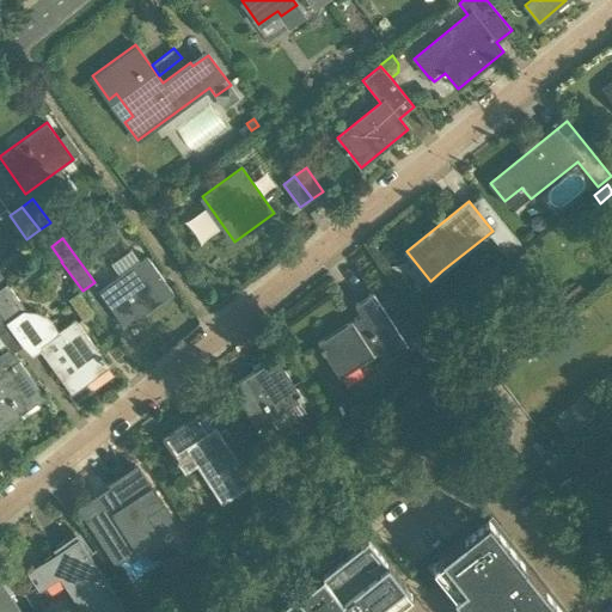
[(62,262),(51,246),(50,248),(41,255),(51,269),(61,262),(62,262)]
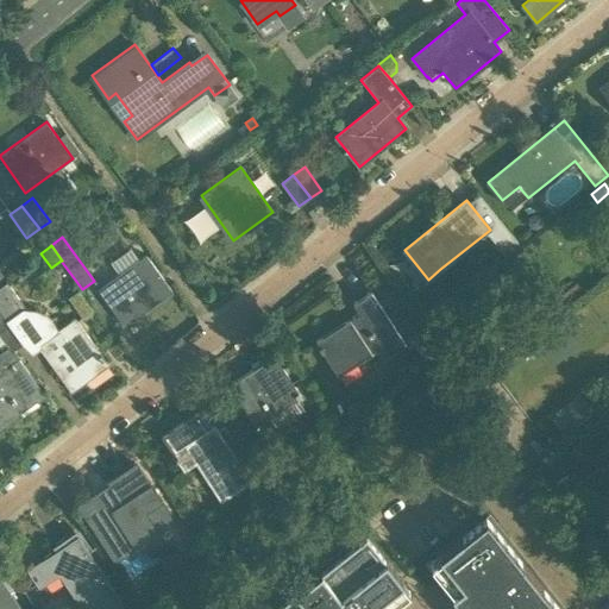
[(99,289),(125,325),(171,290),(145,255),(99,289)]
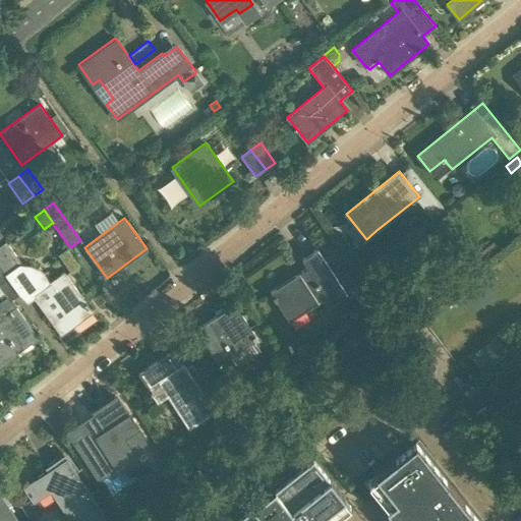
[(6,241),(0,245),(0,265),(20,293),(19,294),(25,300),(33,295),(61,334),(93,311),(64,272),(50,282),(44,273),(39,269),(30,265),(21,264),(6,241)]
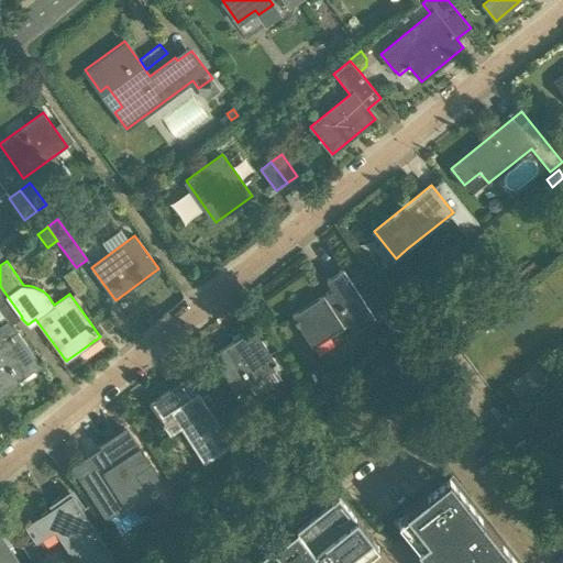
[(532,261),(526,266),(531,273),(538,267),(532,261)]
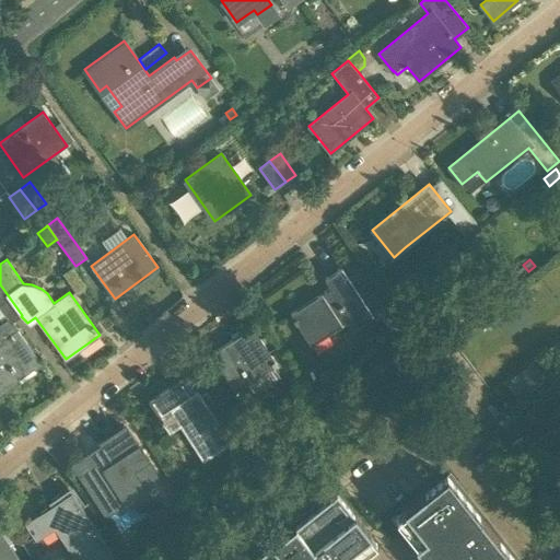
[(62,273),(76,292),(84,286),(71,267),(62,273)]
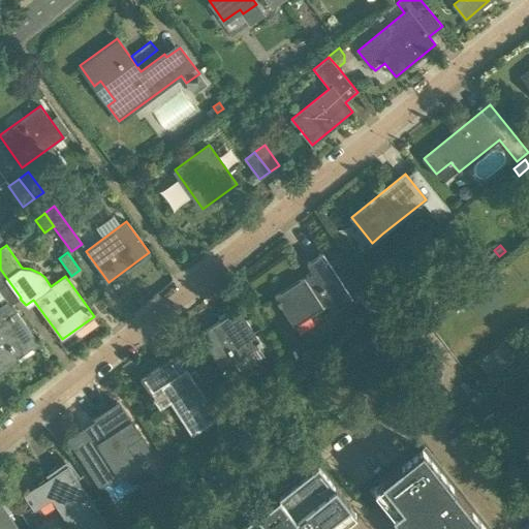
[(312,272),(274,297),(293,327),(332,302),(336,310),(352,300),(322,253),(307,263),(312,272)]
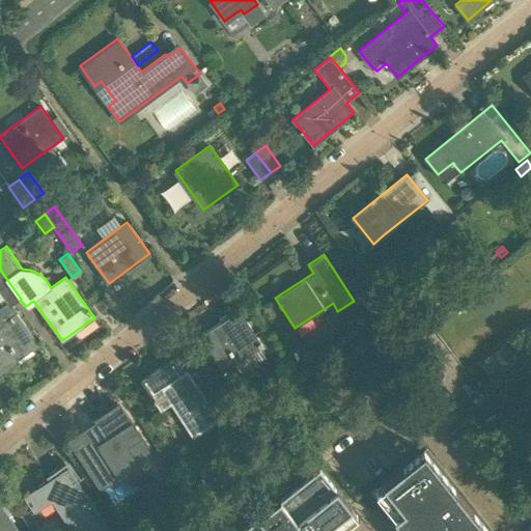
[(21,299),(0,270),(0,294),(6,303),(9,307),(11,306),(20,300),(21,299)]
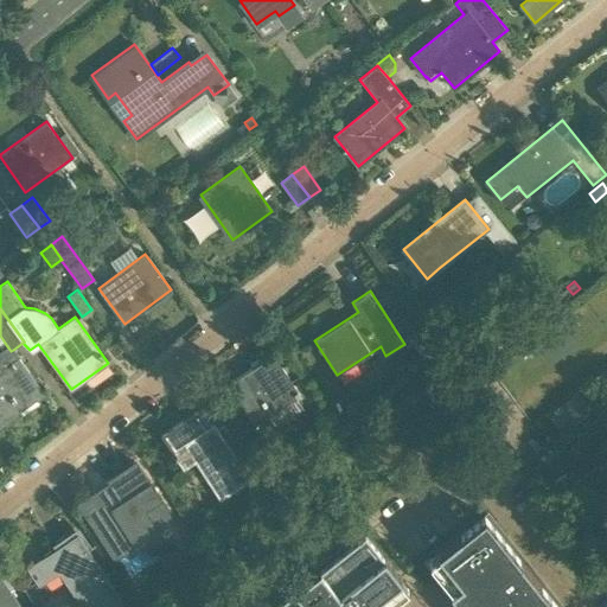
[(421,328),(408,338),(426,360),(438,352),(421,328)]
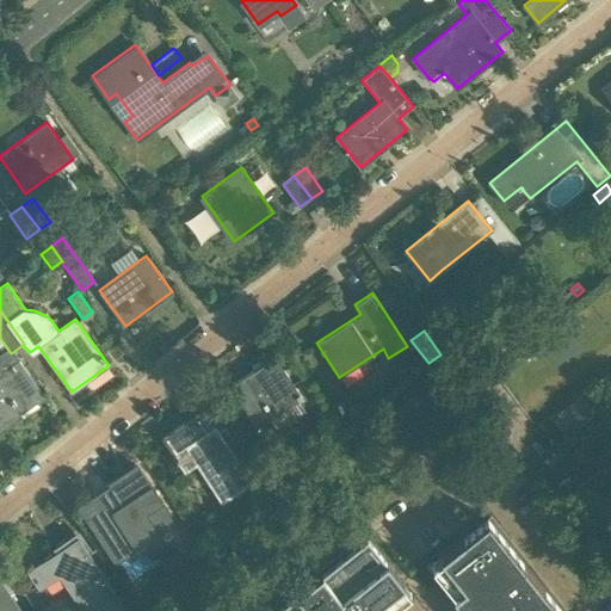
[(0,426),(44,395),(19,359),(13,352),(11,353),(7,349),(0,353),(0,426)]
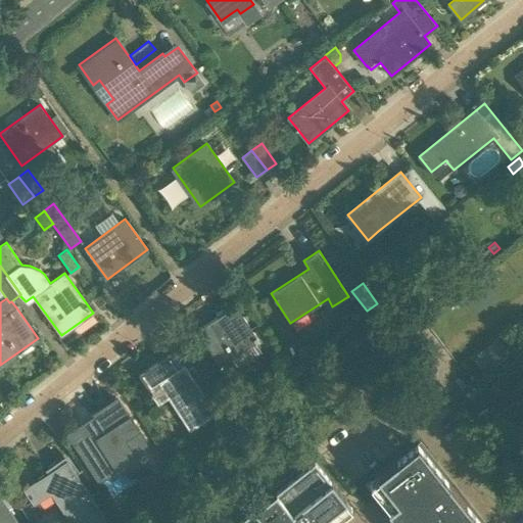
[(219,365),(231,358),(236,366),(260,351),(255,342),(257,340),(236,305),(197,329),(219,365)]
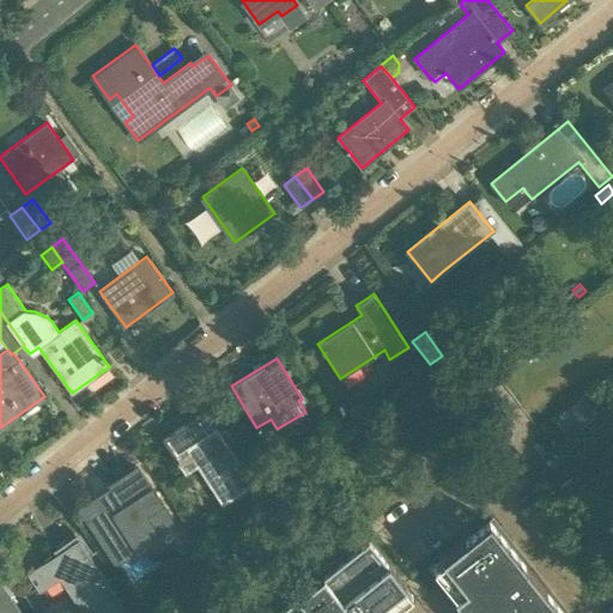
[(606,405),(593,388),(559,414),(574,431),(606,405)]
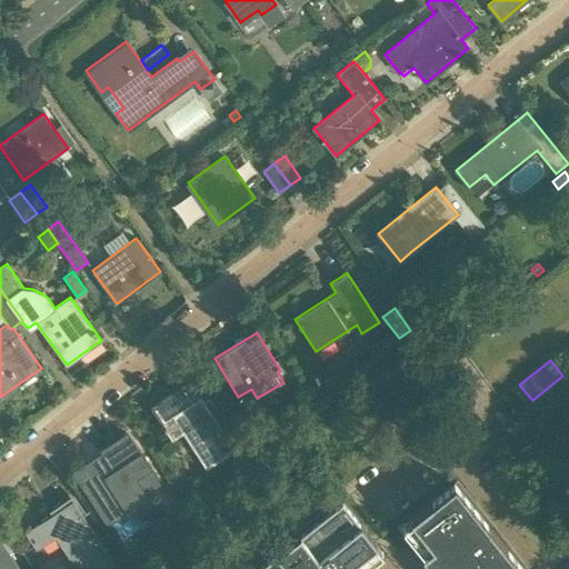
[(235,450),(227,438),(233,433),(217,408),(210,412),(200,397),(195,400),(186,385),(151,407),(161,422),(172,439),(183,432),(206,468),(235,450)]
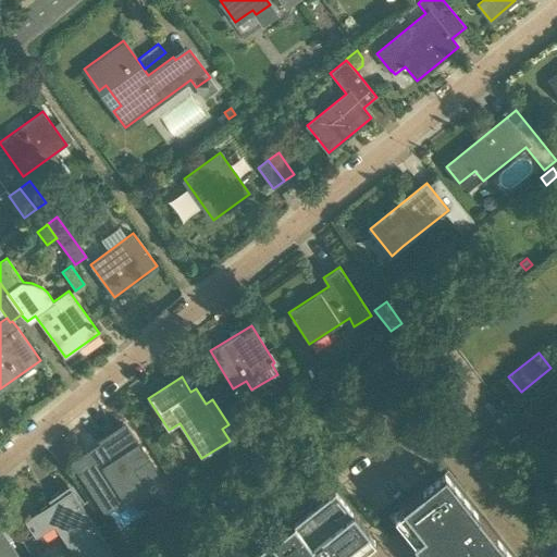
[(125,426),(85,453),(98,474),(85,483),(96,499),(101,495),(108,505),(128,492),(148,479),(141,469),(150,463),(125,426)]
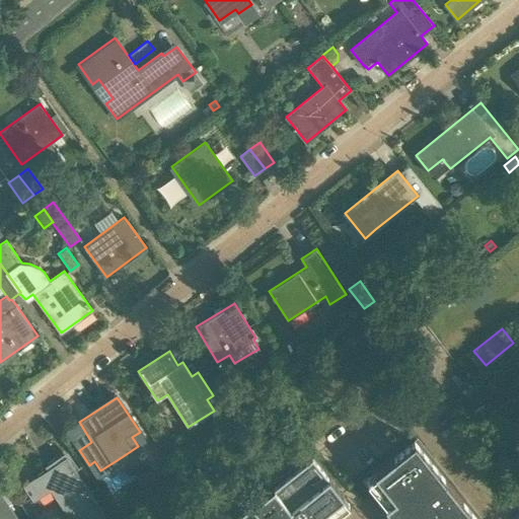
[(477,518),(414,439),(374,470),(375,472),(391,492),(394,496),(386,502),(385,503),(394,516),(395,517),(398,515),(401,518),(477,518)]
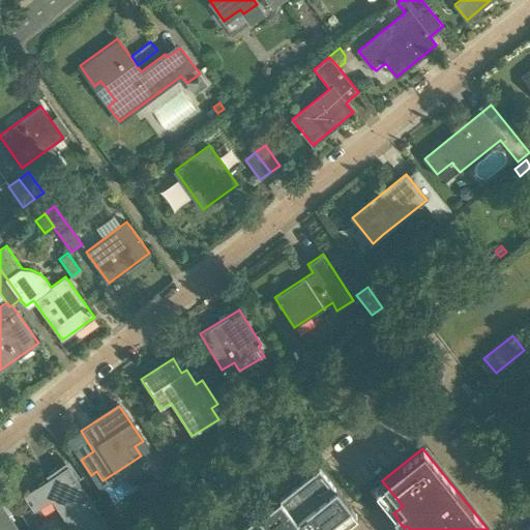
[(319,465),(237,529),(327,529),(325,527),(350,507),(351,506),(319,465)]
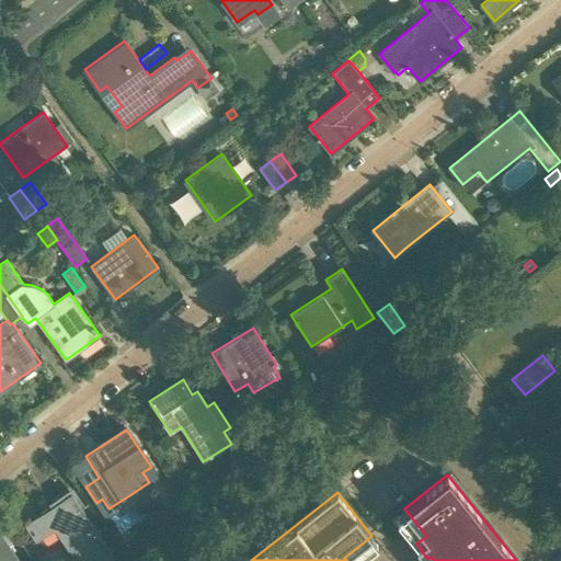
[(110,560),(114,559),(106,546),(72,493),(64,499),(61,495),(49,503),(52,506),(25,524),(36,540),(55,528),(76,560),(110,560)]
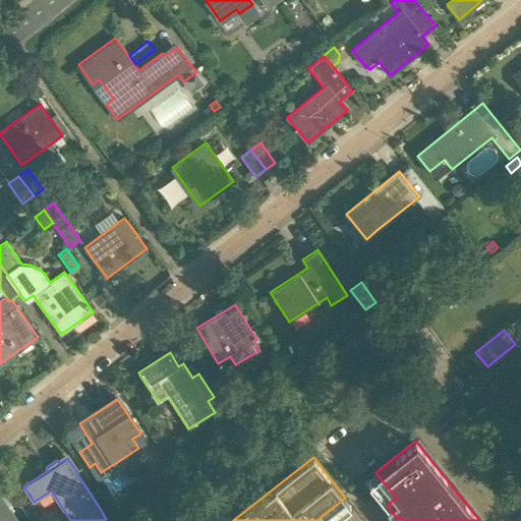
[(166,464),(160,469),(167,478),(173,473),(166,464)]
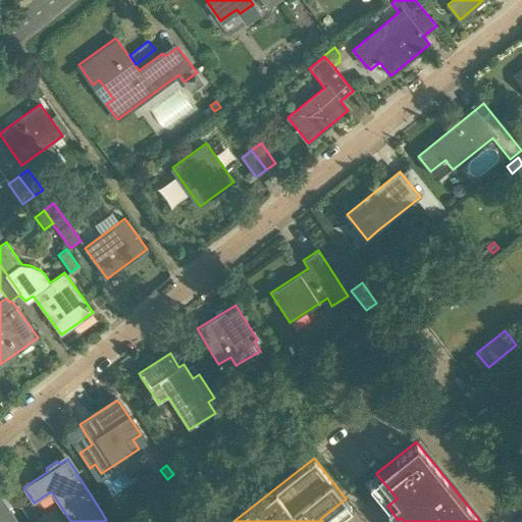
[(17,521),(1,496),(0,496),(0,521),(17,521)]
